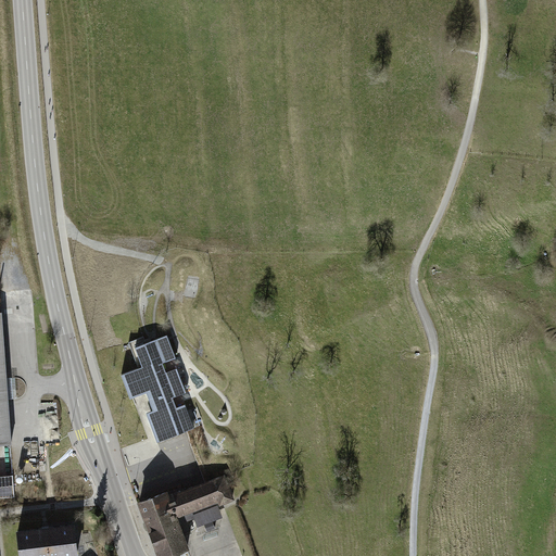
[(0,312),(0,444),(11,443),(8,388),(2,312),(0,312)]
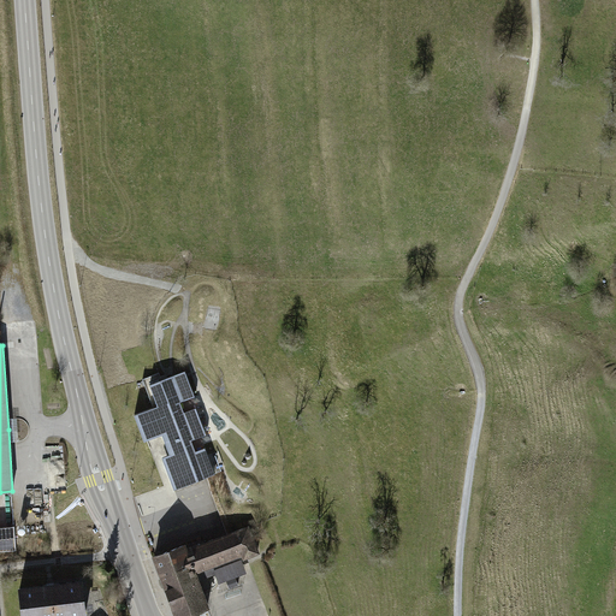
[(159,373),(143,379),(153,408),(135,415),(144,440),(163,434),(170,454),(163,457),(175,489),(215,473),(206,448),(196,451),(191,440),(207,434),(196,408),(184,413),(181,402),(195,396),(185,371),(163,380),(159,373)]
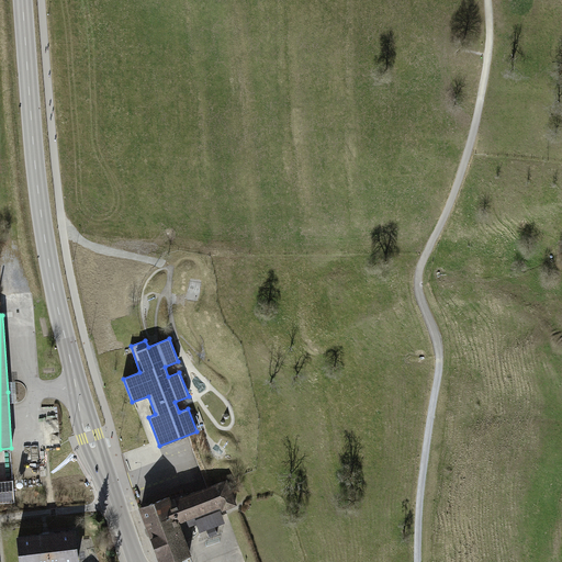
[(17,382),(8,383),(9,403),(18,402),(17,382)]
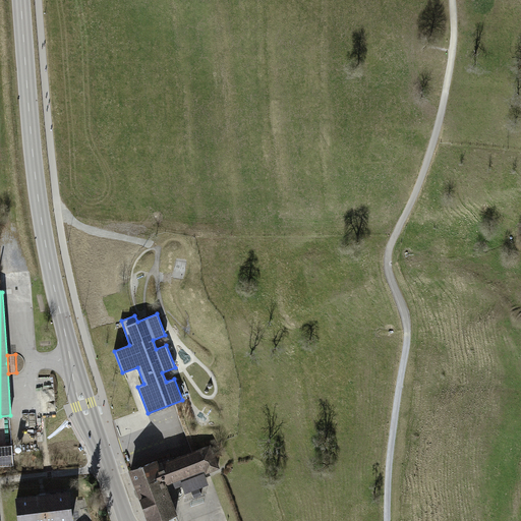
[(12,445),(0,446),(0,466),(13,466),(12,445)]
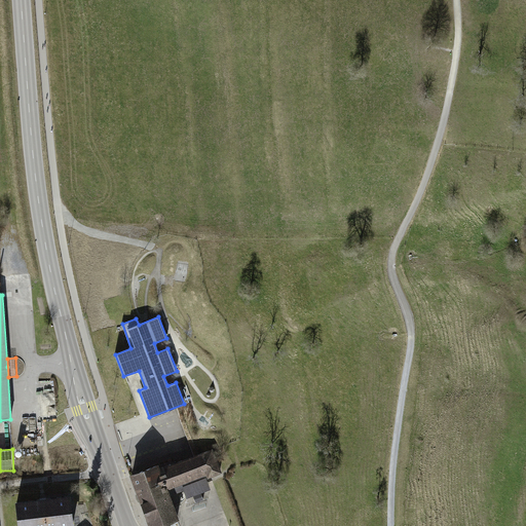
[(157,465),(132,475),(151,525),(156,525),(178,518),(167,492),(210,477),(210,476),(220,472),(212,450),(159,470),(157,465)]
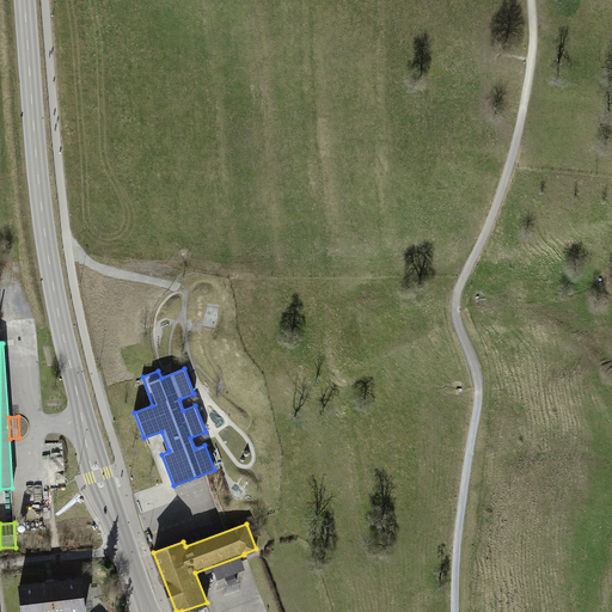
[(220,580),(246,569),(242,556),(214,565),(220,580)]
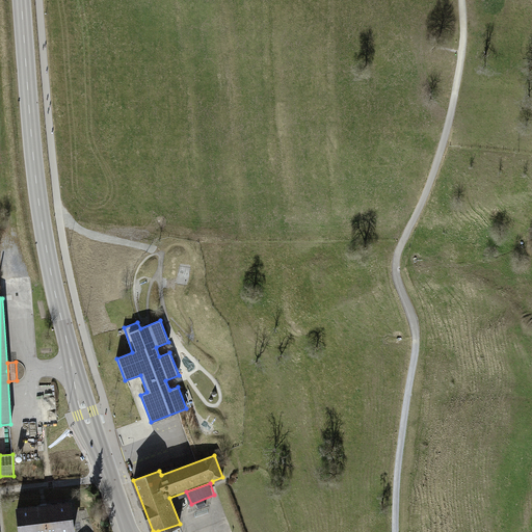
[(193,503),(195,509),(207,506),(206,500),(193,503)]
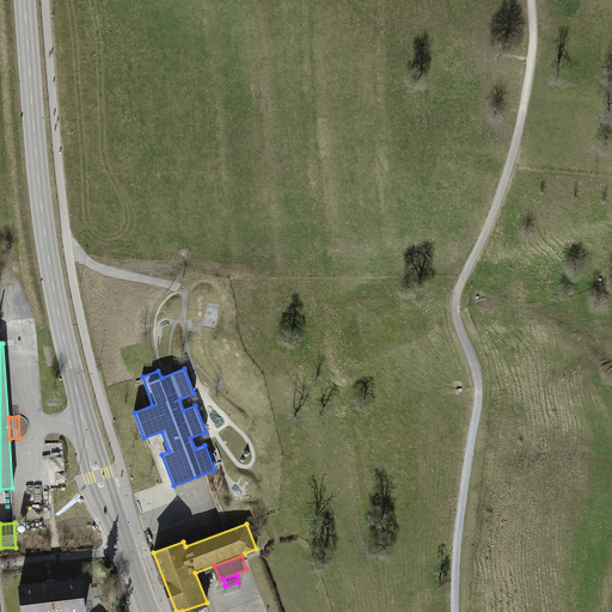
[(81,579),(20,586),(23,611),(73,611),(85,611),(81,579)]
